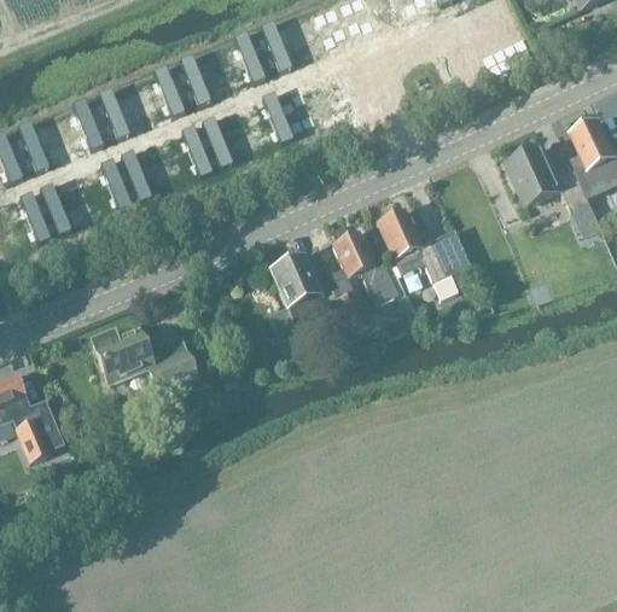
[(616,161),(598,121),(569,134),(586,170),(597,164),(605,182),(616,176),(616,161)]
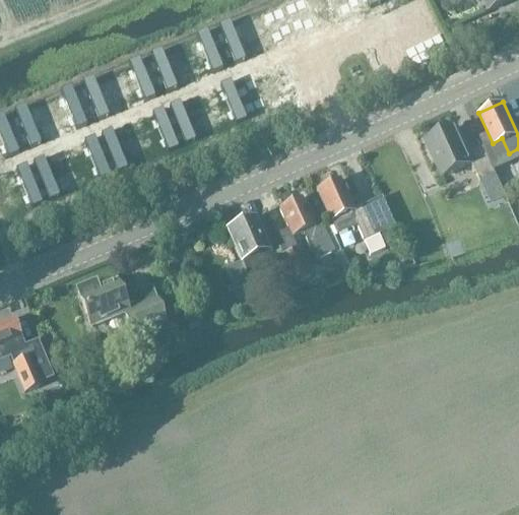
[(478,179),(495,171),(482,142),(467,149),(456,123),(423,138),(440,176),(470,162),(478,179)]
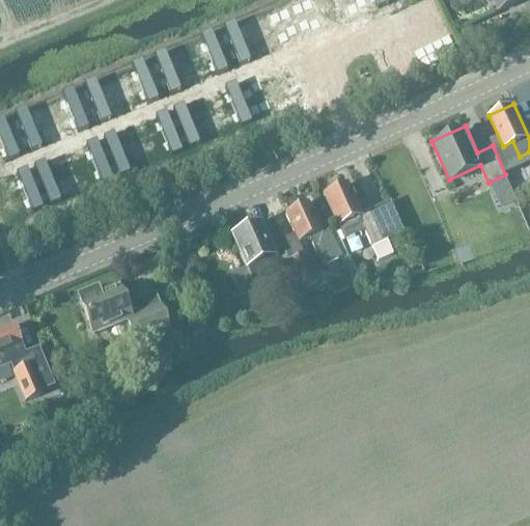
[(518,158),(503,164),(512,186),(527,180),(518,158)]
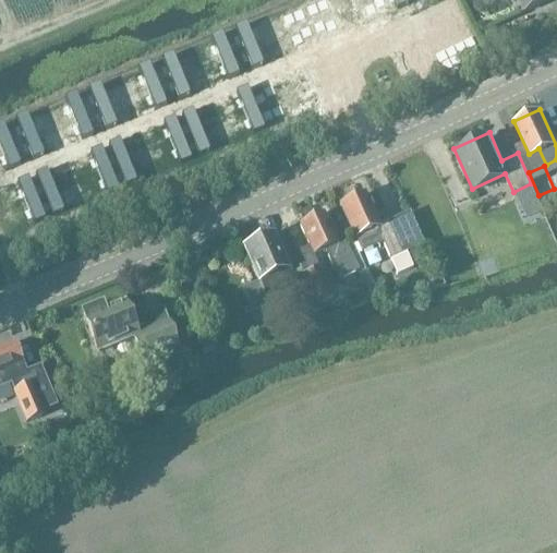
[(363,189),(338,200),(360,248),(380,239),(389,256),(396,271),(412,263),(406,249),(422,241),(408,208),(386,218),(377,221),(363,189)]
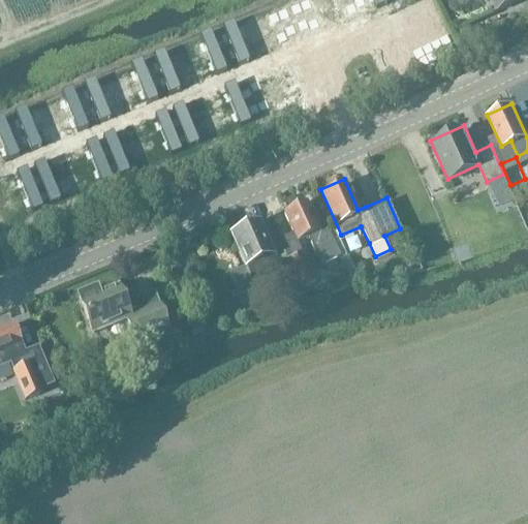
[(492,196),(506,193),(504,180),(489,183),(492,196)]
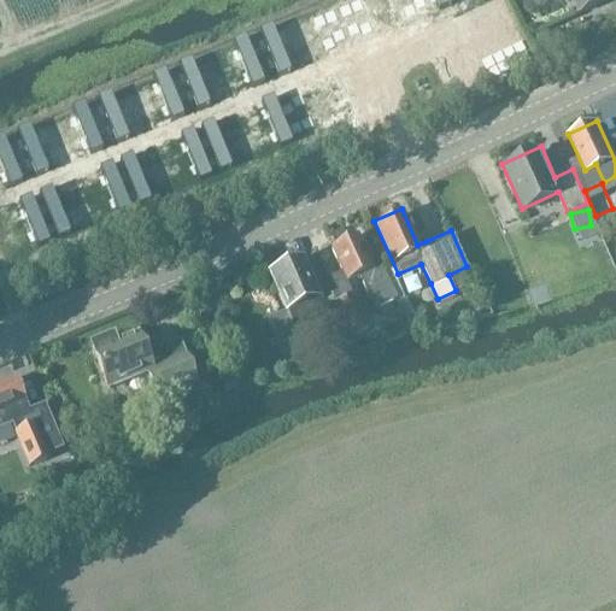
[(396,295),(386,274),(380,262),(371,265),(357,231),(329,244),(345,277),(358,272),(373,305),(396,295)]
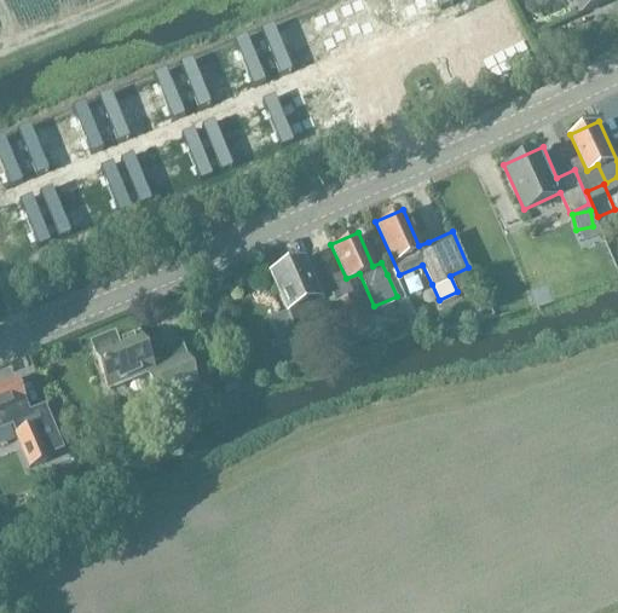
[(305,299),(319,293),(302,254),(269,269),(286,307),(296,334),(317,325),(305,299)]
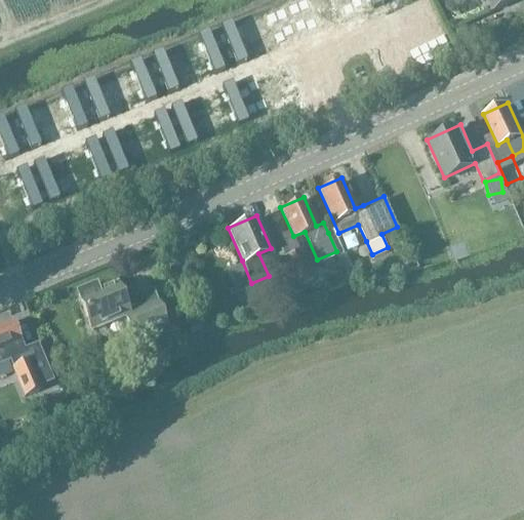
[(297,282),(312,275),(299,247),(285,253),(297,282)]
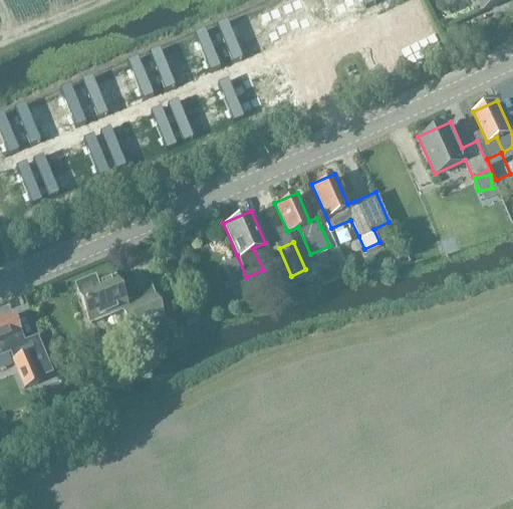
[(275,283),(289,277),(276,249),(262,255),(275,283)]
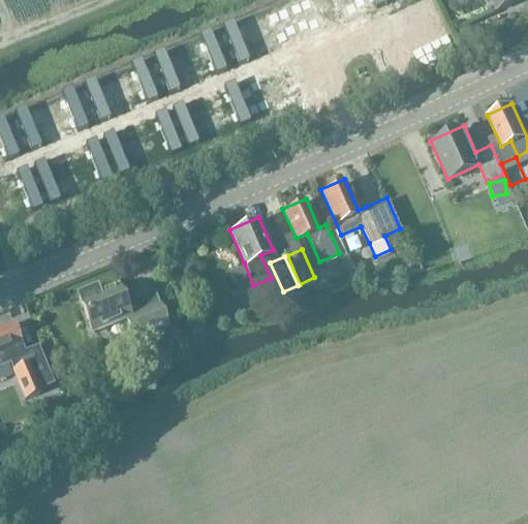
[(152,288),(122,300),(116,284),(97,293),(94,287),(78,295),(92,330),(123,317),(132,341),(166,327),(152,288)]
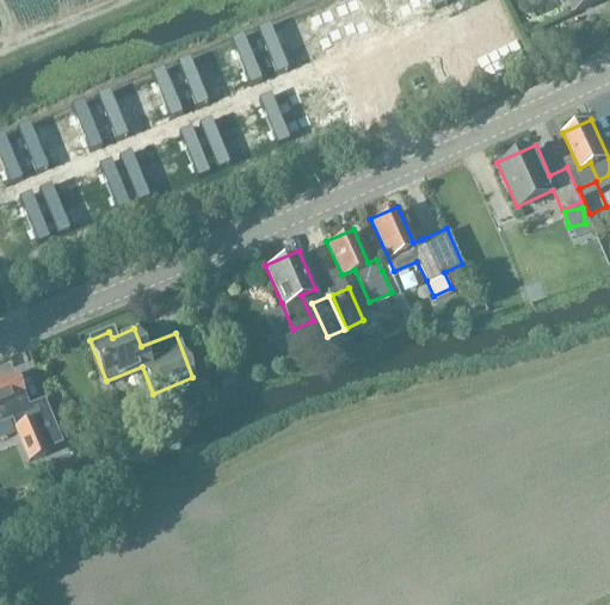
[(42,397),(28,402),(14,370),(0,376),(0,419),(11,415),(28,457),(48,449),(45,444),(59,439),(42,397)]
